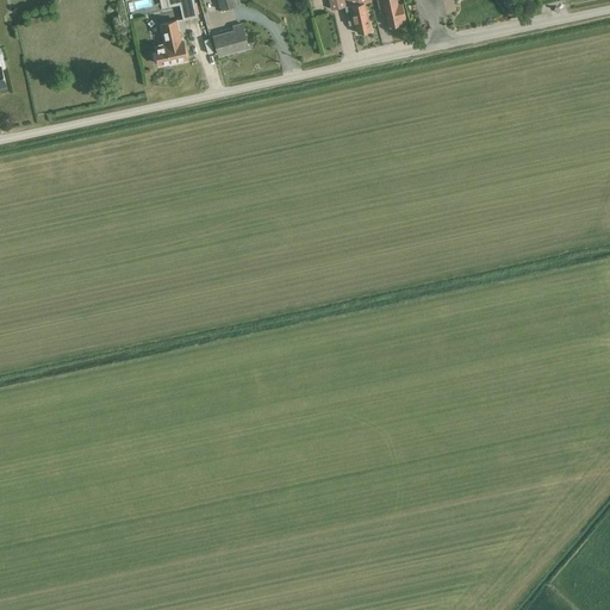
[(194,0),(167,0),(169,6),(180,4),(184,19),(199,17),(194,0)]
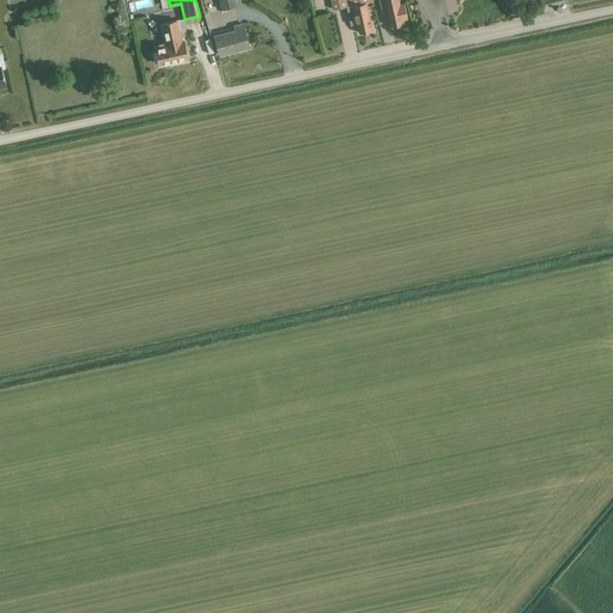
[(240,6),(237,0),(219,0),(223,10),(240,6)]
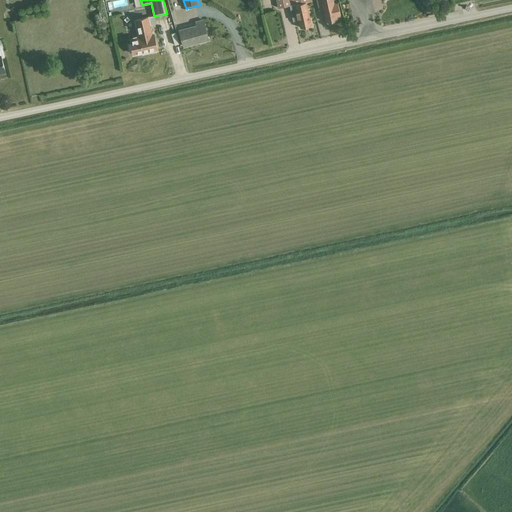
[(277,0),(279,7),(290,5),(291,11),(293,21),(299,19),(301,28),(312,25),(309,15),(306,2),(312,0),(311,0),(277,0)]
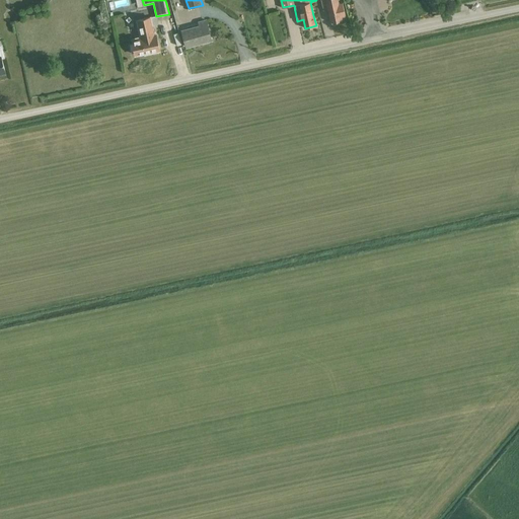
[(321,0),(324,9),(328,8),(331,22),(332,22),(332,23),(335,24),(338,23),(339,21),(339,20),(343,20),(342,16),(346,15),(343,2),(339,3),(338,0),(321,0)]
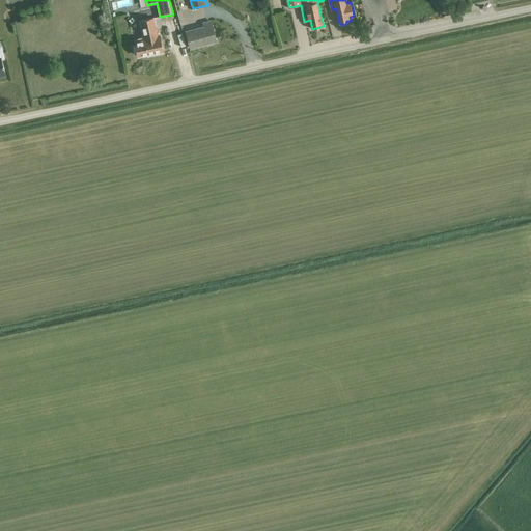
[(368,11),(363,12),(366,29),(372,28),(368,11)]
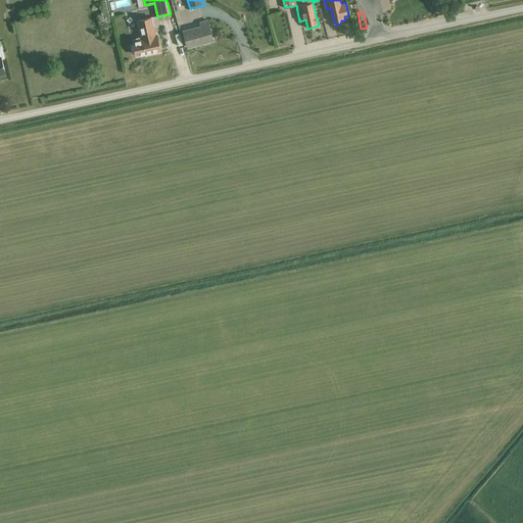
[(158,33),(156,33),(153,16),(137,19),(141,36),(133,38),(134,43),(131,44),(133,53),(136,52),(137,56),(146,54),(146,55),(162,51),(158,33)]
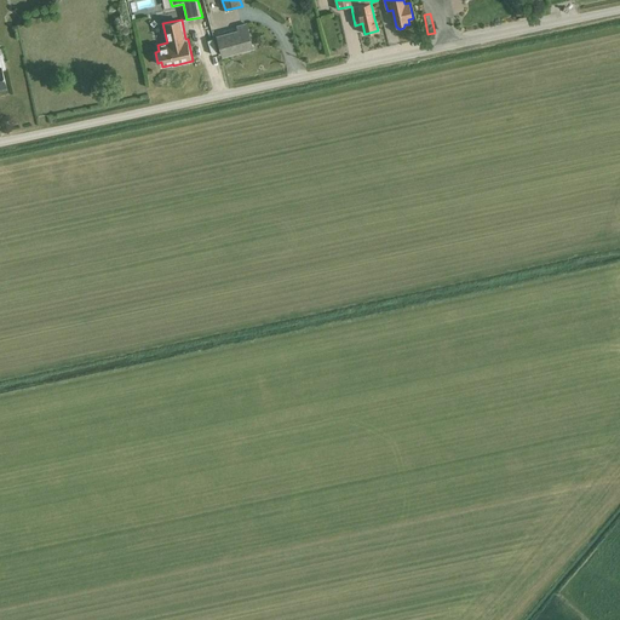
[(218,36),(220,44),(223,56),(253,47),(247,24),(237,27),(239,30),(218,36)]
